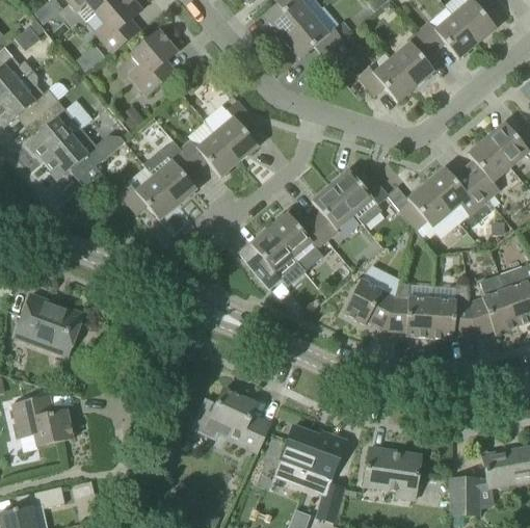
[(71,0),(79,9),(88,1),(97,11),(110,0),(71,0)]
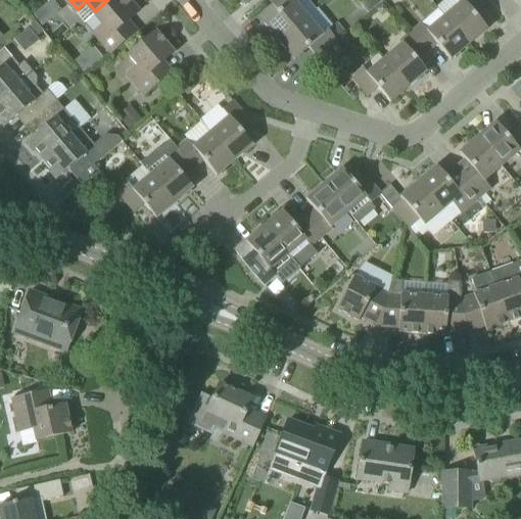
[(108,0),(95,11),(104,22),(95,31),(112,51),(138,29),(129,18),(141,8),(134,0),(108,0)]
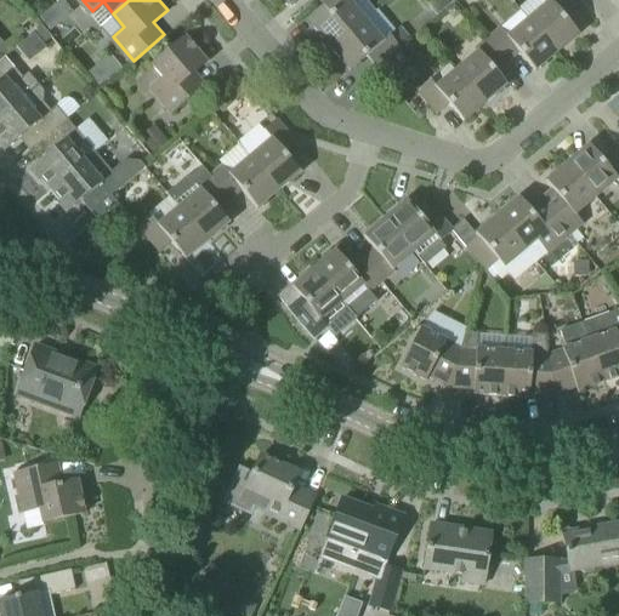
[(324,0),(331,10),(314,24),(333,45),(367,17),(352,0),(324,0)]
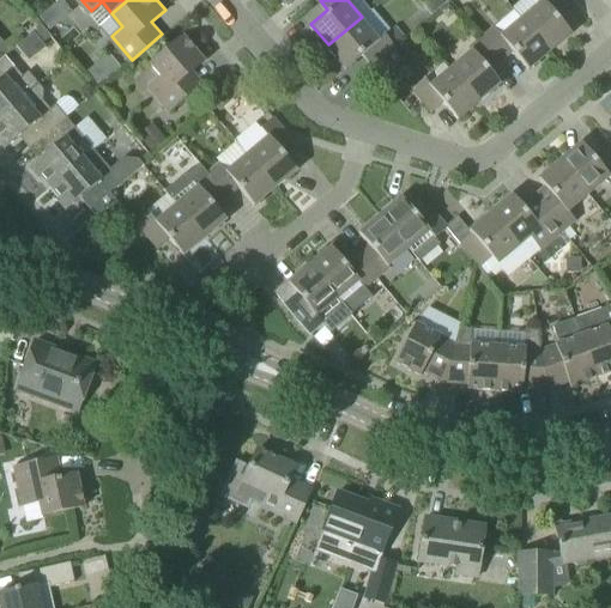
[(459,8),(452,0),(442,7),(449,16),(459,8)]
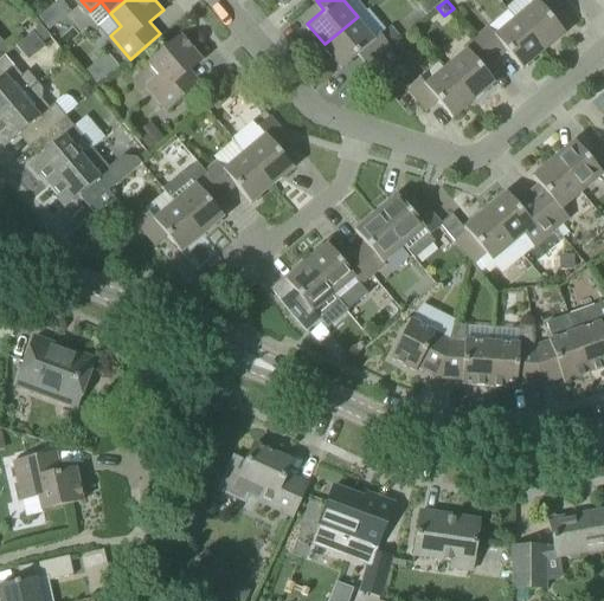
[(535,0),(518,15),(545,47),(566,30),(551,12),(561,2),(560,0),(535,0)]
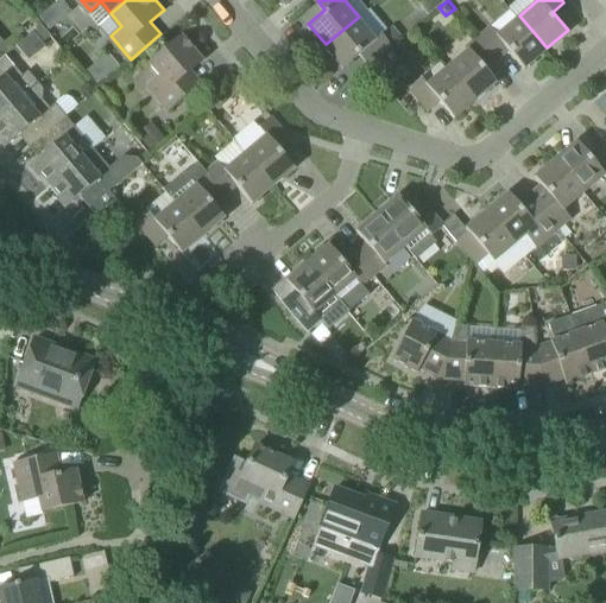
[(343,65),(361,51),(371,63),(383,52),(392,45),(393,44),(405,33),(395,21),(389,26),(372,6),(359,17),(326,44),(343,65)]
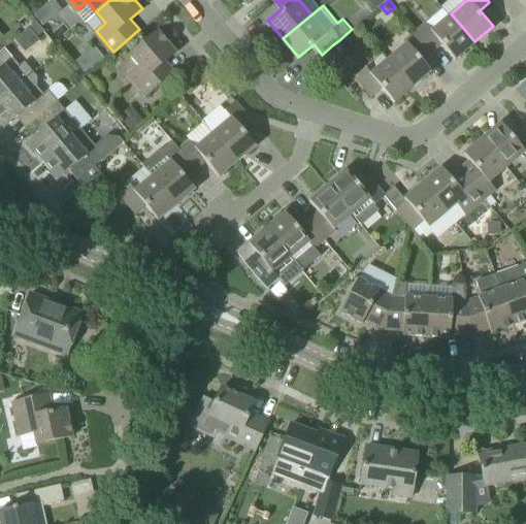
[(432,50),(442,41),(456,57),(474,41),(451,13),(444,5),(427,20),(426,19),(415,28),(416,30),(432,50)]
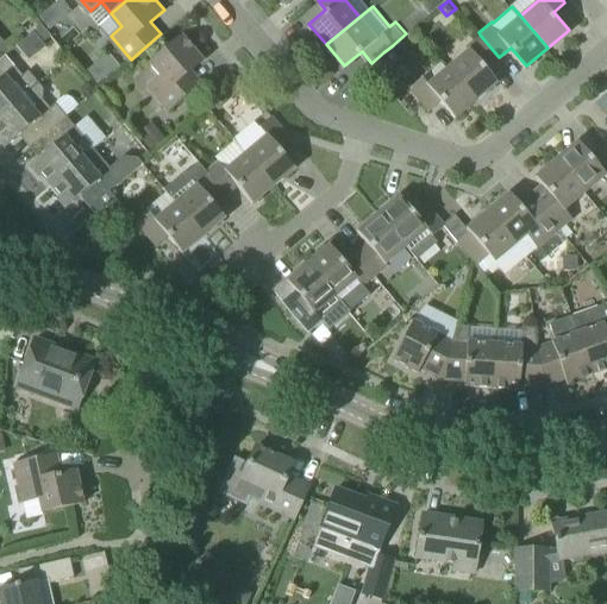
[(44,20),(36,27),(44,38),(54,31),(44,20)]
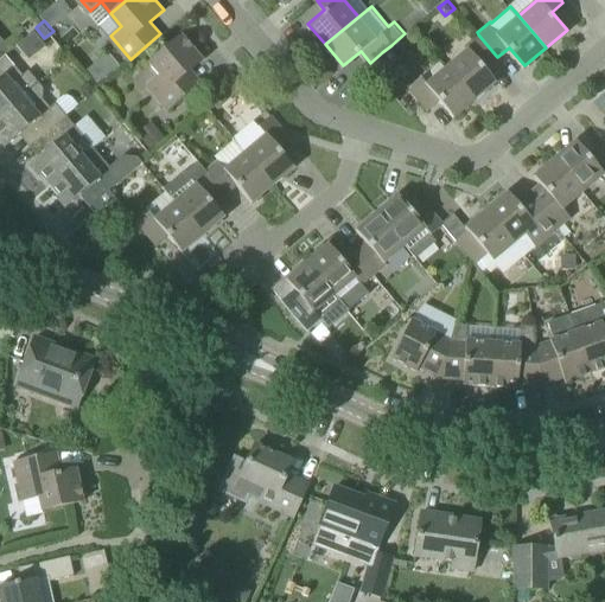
[(183,33),(151,61),(161,74),(148,84),(169,108),(202,81),(191,68),(204,57),(183,33)]
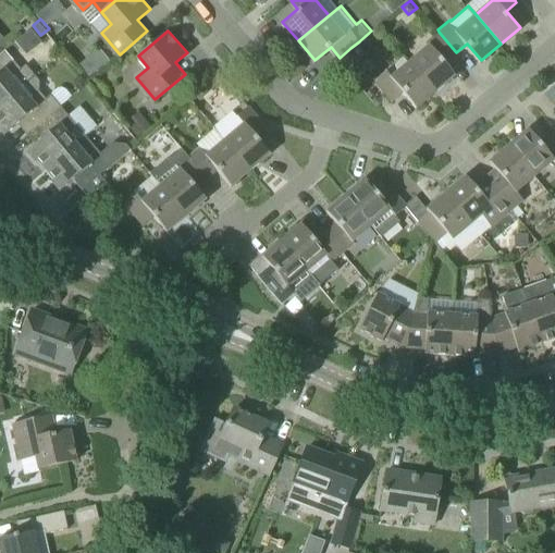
[(446,61),(456,52),(439,32),(428,40),(430,44),(411,59),(436,89),(456,73),(446,61)]
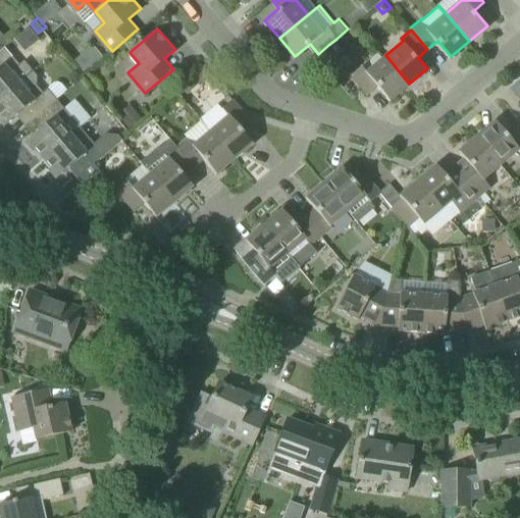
[(94,41),(89,46),(99,57),(104,53),(94,41)]
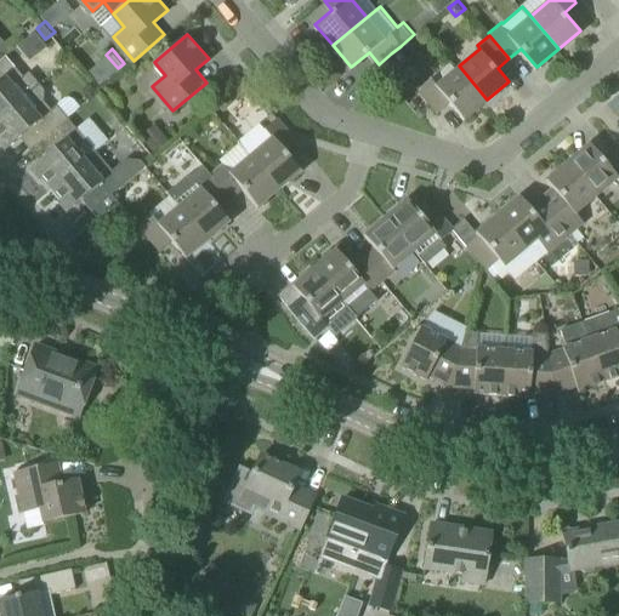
[(0,115),(40,81),(30,69),(24,74),(7,53),(0,58),(0,115)]
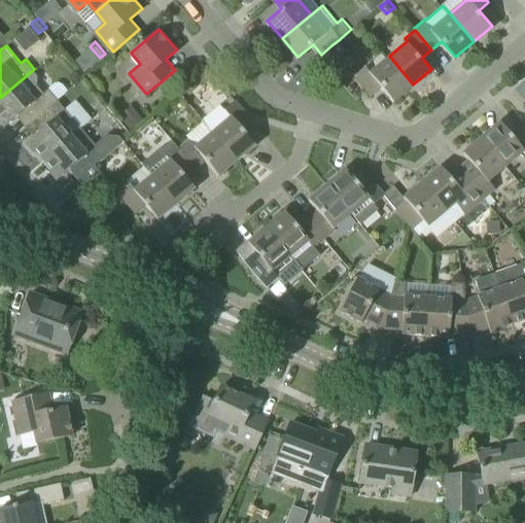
[(371,71),(366,65),(355,74),(373,94),(382,85),(394,100),(413,84),(389,56),(371,71)]
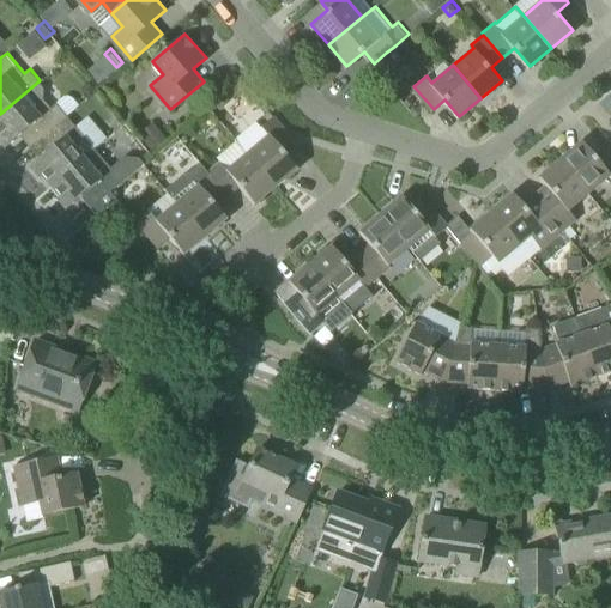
[(40,80),(0,114),(0,137),(7,145),(20,133),(32,123),(42,135),(68,114),(67,113),(58,101),(52,105),(44,96),(44,86),(40,80)]
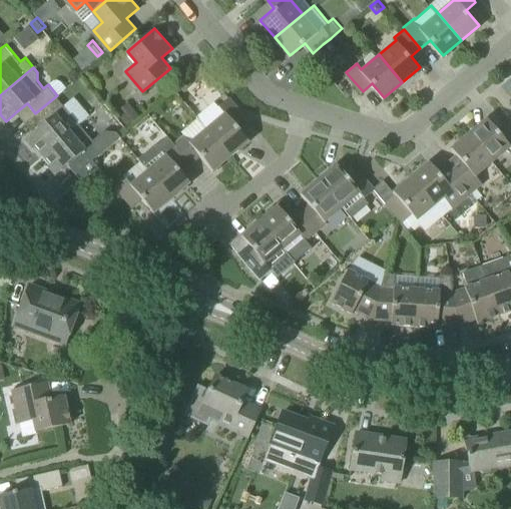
[(36,144),(43,153),(71,130),(80,122),(57,95),(35,113),(43,123),(26,137),(34,146),(36,144)]
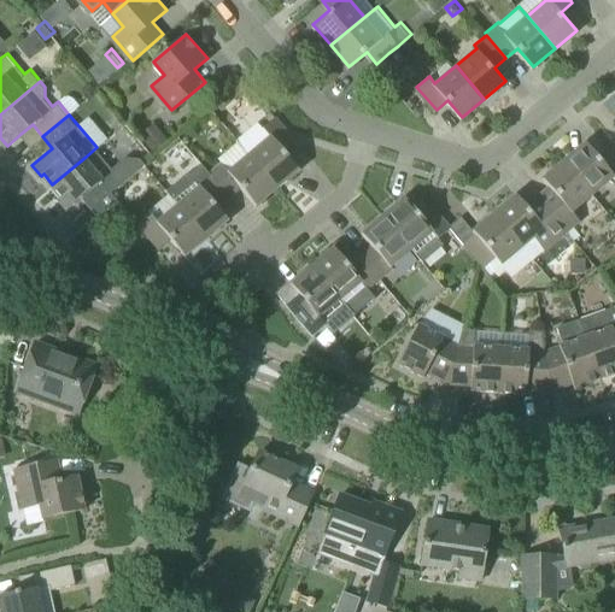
[(271,135),(251,152),(279,186),(300,168),(285,148),(297,139),(276,116),(264,127),(271,135)]
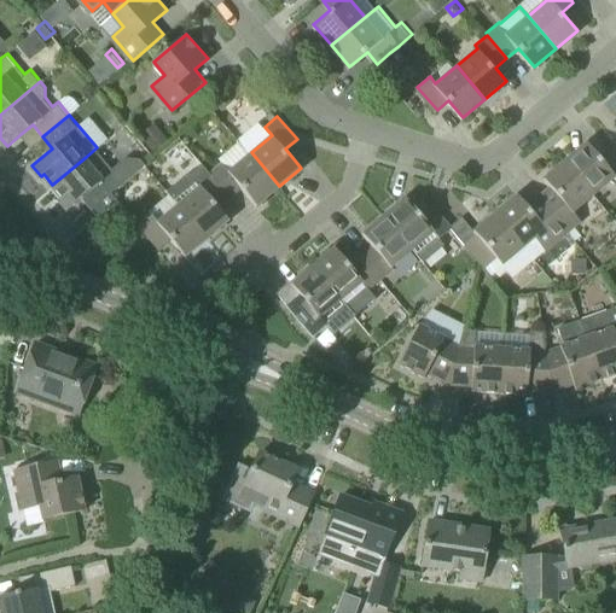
[(155,147),(167,136),(154,121),(141,132),(155,147)]
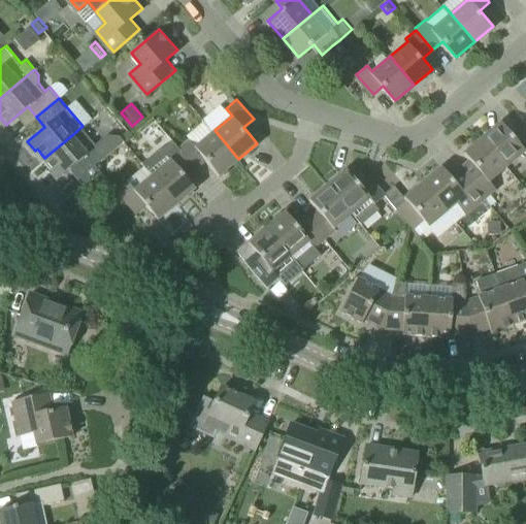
[(179,146),(197,167),(206,158),(220,174),(238,159),(215,130),(214,130),(205,120),(188,134),(191,137),(179,146)]
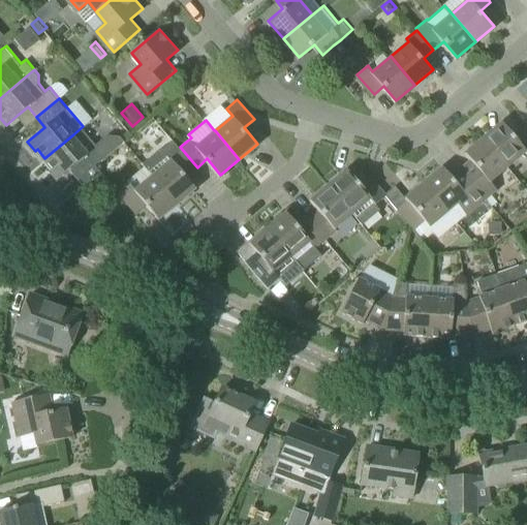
[(526,127),(516,135),(503,120),(485,136),(508,164),(526,150),(526,127)]
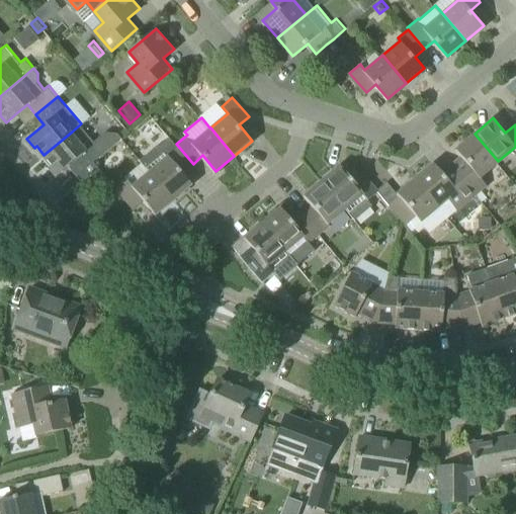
[(79,141),(72,132),(44,155),(52,164),(50,165),(58,174),(74,161),(87,177),(99,167),(94,160),(121,137),(117,133),(106,132),(95,141),(89,133),(79,141)]
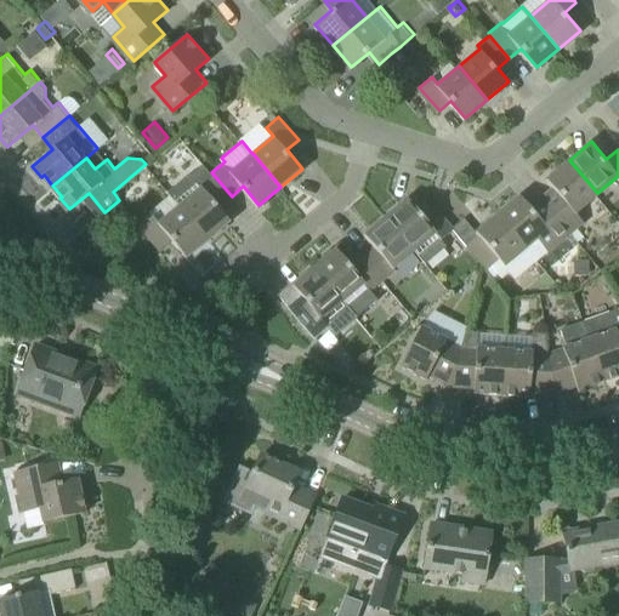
[(560,192),(547,201),(572,232),(585,221),(580,215),(577,211),(597,193),(569,160),(547,178),(560,192)]
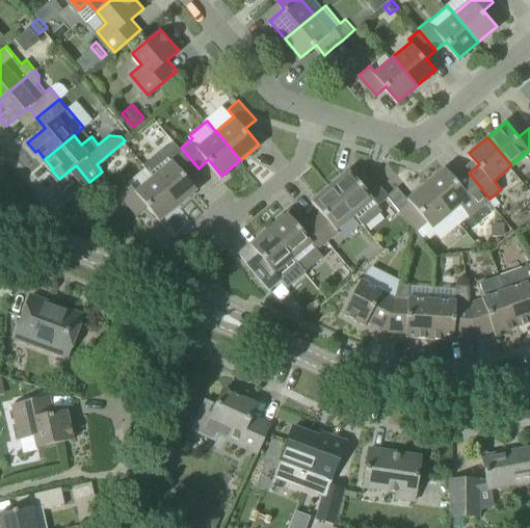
[(163,147),(144,162),(154,174),(180,204),(197,188),(188,177),(199,168),(181,148),(170,156),(163,147)]
